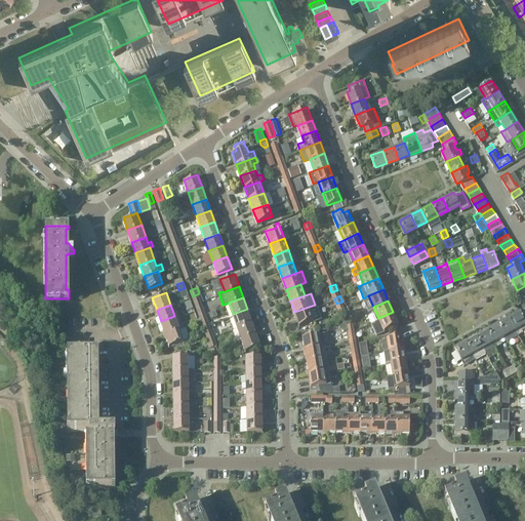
[(309,307),(294,312),(299,324),(314,319),(309,307)]
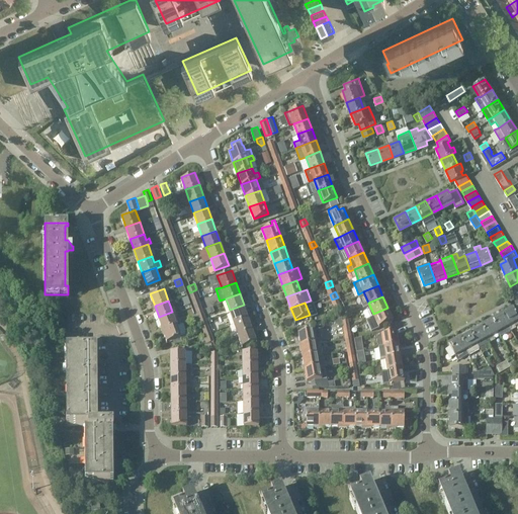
[(340,303),(334,306),(336,311),(342,309),(340,303)]
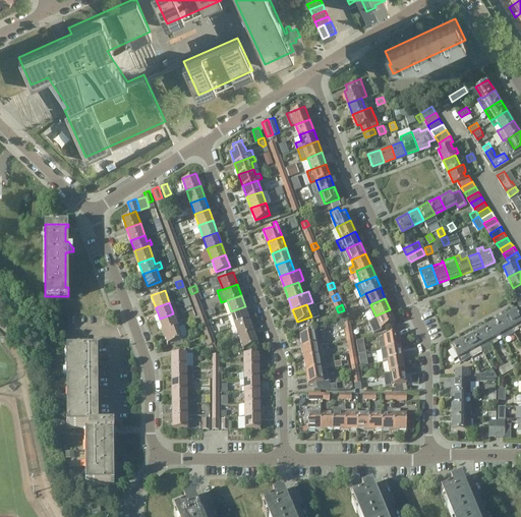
[(249,319),(245,306),(231,311),(235,324),(249,319)]
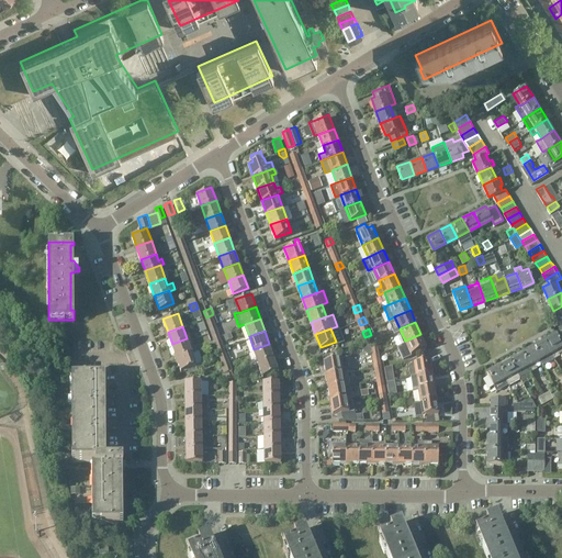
[(214,341),(222,338),(220,334),(218,332),(212,335),(214,341)]
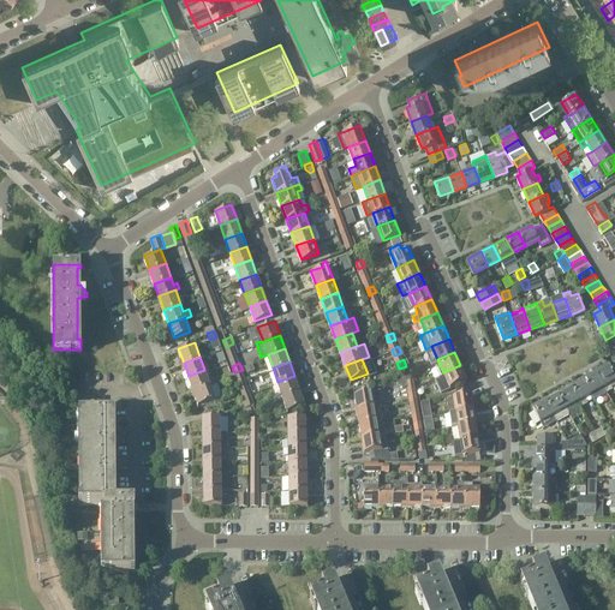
[(609,381),(614,377),(614,375),(609,363),(596,370),(607,389),(613,387),(609,381)]
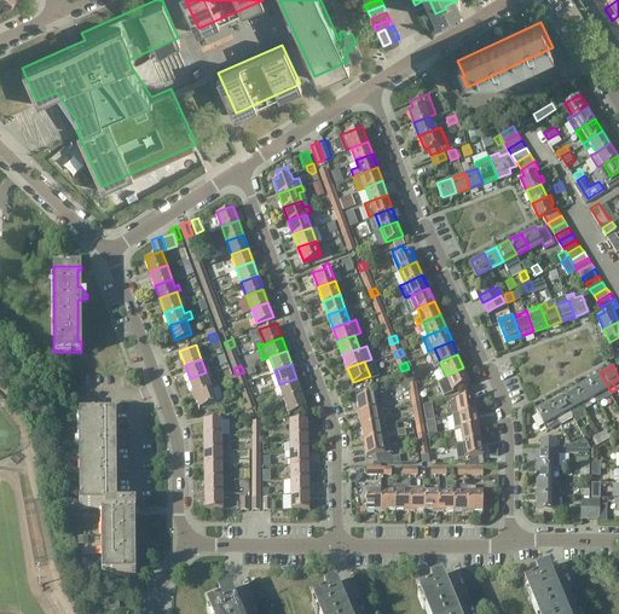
[(463,368),(446,375),(452,388),(470,381),(463,368)]
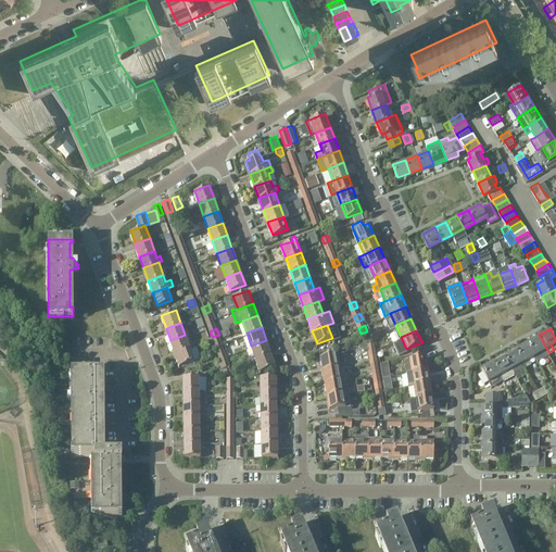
[(175,353),(194,346),(192,340),(187,341),(185,335),(171,340),(175,353)]
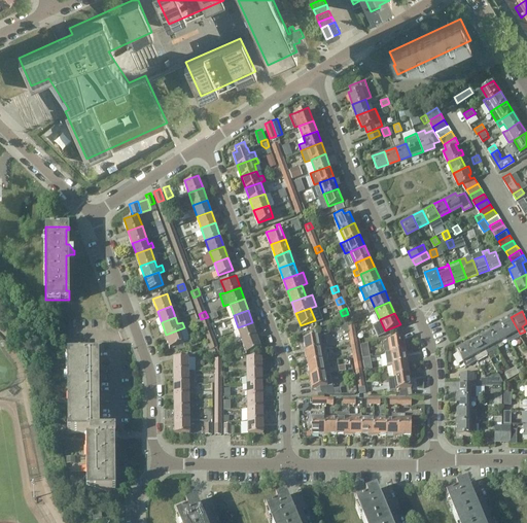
[(520,334),(511,317),(500,323),(506,336),(508,340),(520,334)]
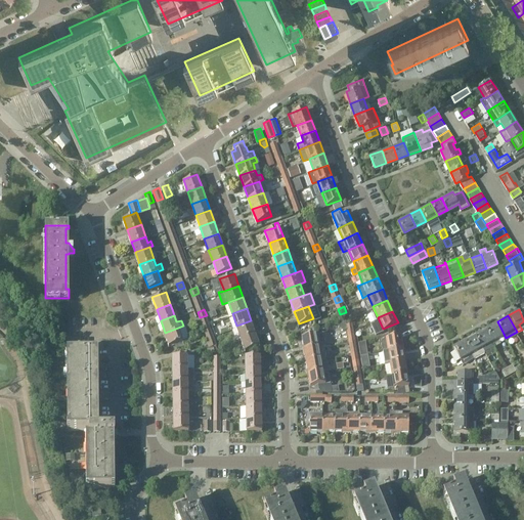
[(345,318),(338,319),(338,323),(343,328),(347,327),(346,321),(345,318)]
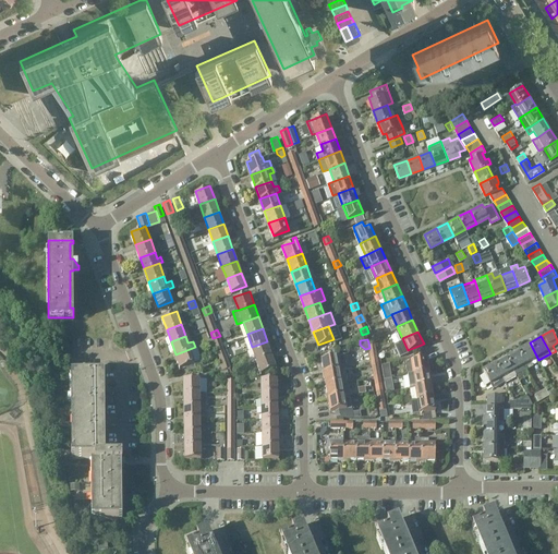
[(267,341),(252,347),(256,359),(271,353),(267,341)]
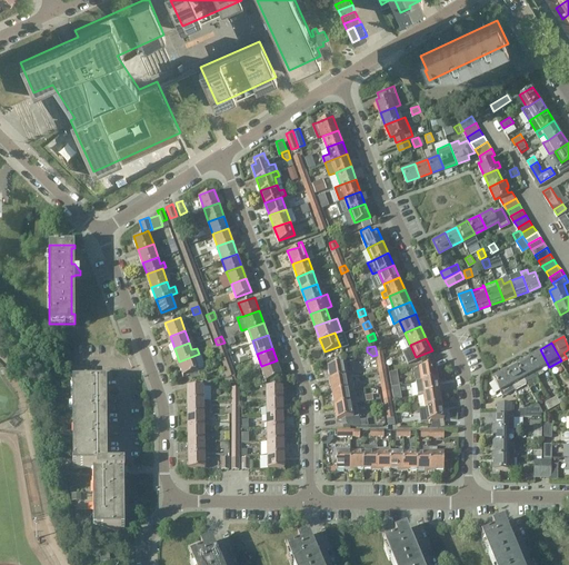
[(528,356),(538,374),(543,370),(541,366),(547,363),(540,349),(528,356)]
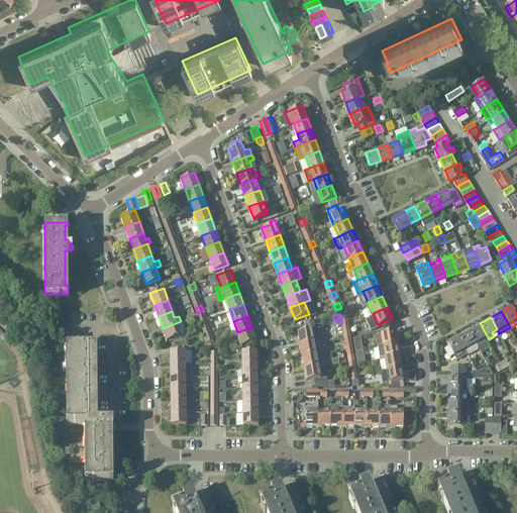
[(181,321),(163,328),(167,339),(180,334),(178,329),(185,326),(183,320),(181,321)]
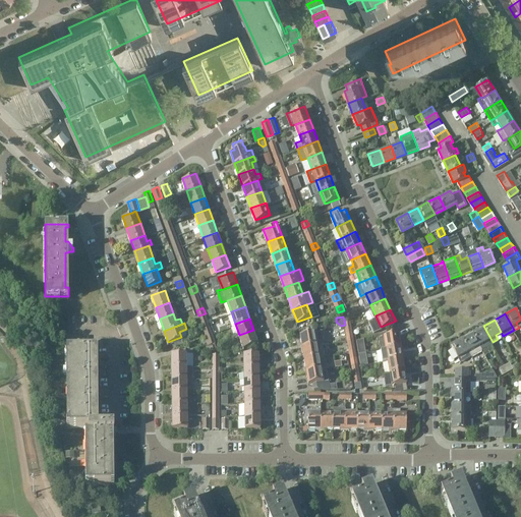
[(482,348),(493,342),(483,326),(473,331),(479,343),(482,348)]
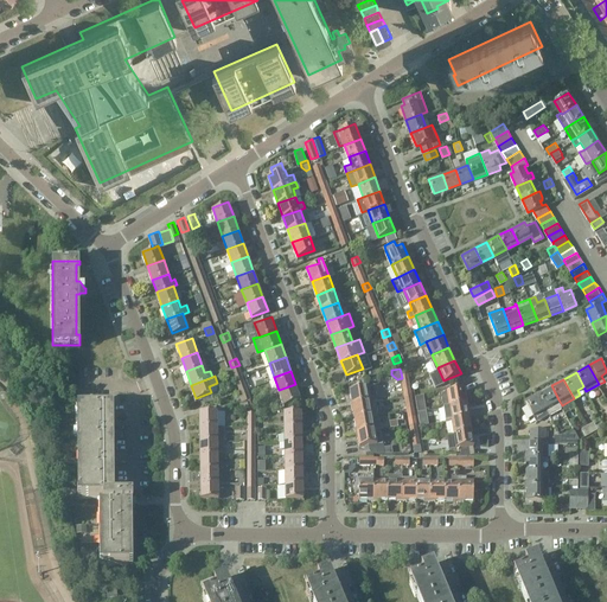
[(350,388),(352,402),(376,398),(377,398),(375,383),(366,384),(350,388)]
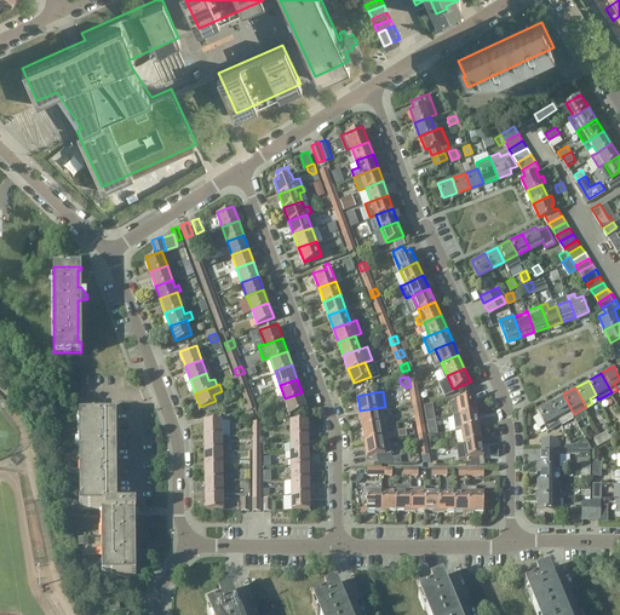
[(306,407),(302,392),(285,398),(290,413),(306,407)]
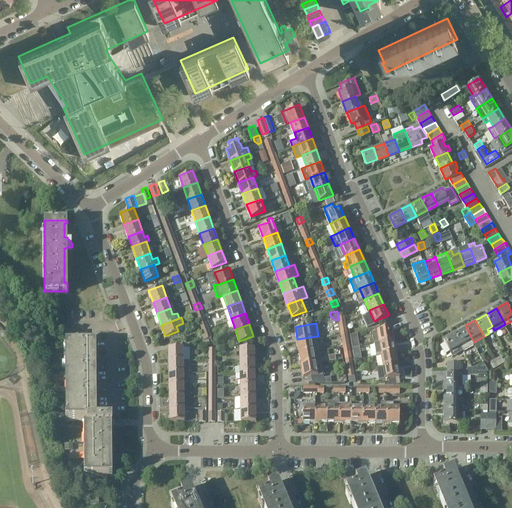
[(454,331),(461,343),(471,337),(465,325),(454,331)]
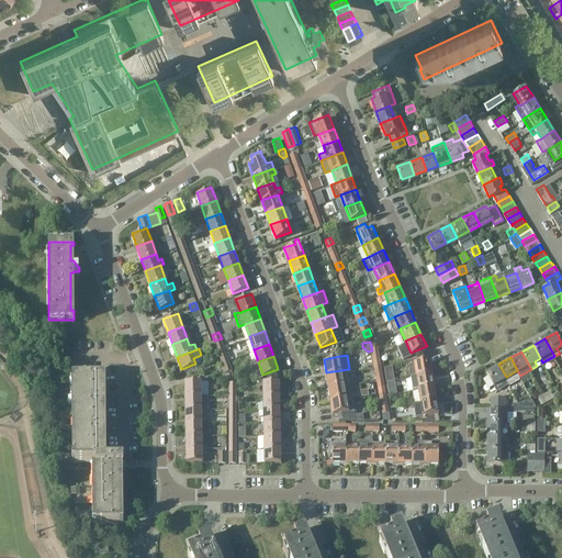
[(411,375),(415,374),(433,371),(430,358),(412,361),(409,364),(411,375)]
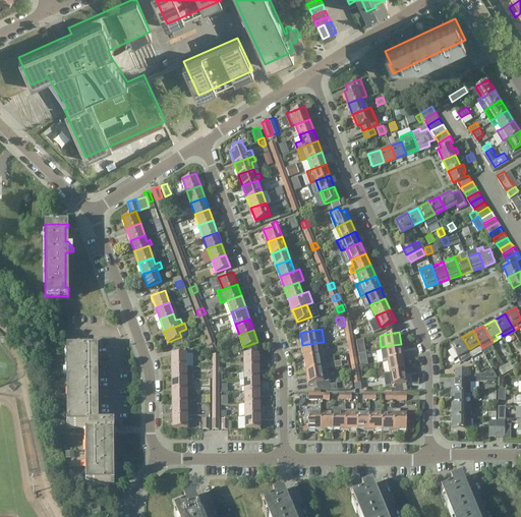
[(358,351),(365,350),(363,336),(356,338),(358,351)]
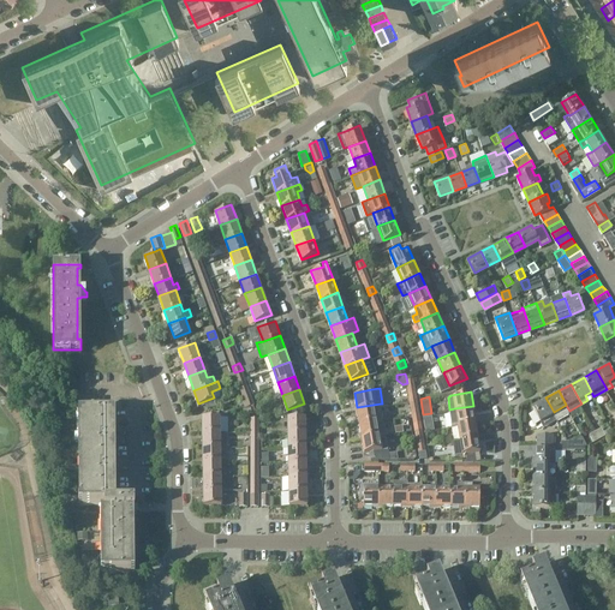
[(556,417),(554,412),(545,398),(533,405),(543,424),(556,417)]
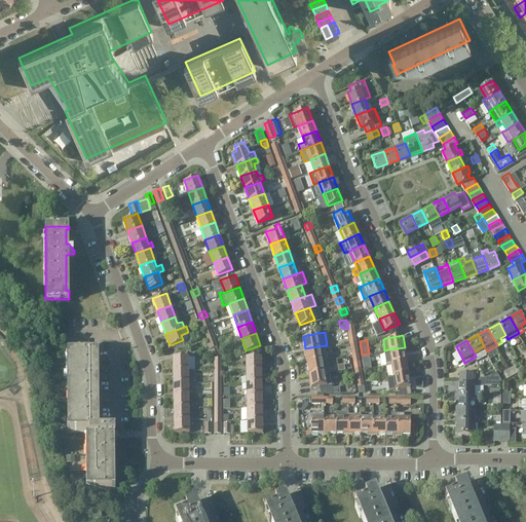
[(192,352),(199,351),(211,349),(210,343),(198,345),(191,346),(192,352)]
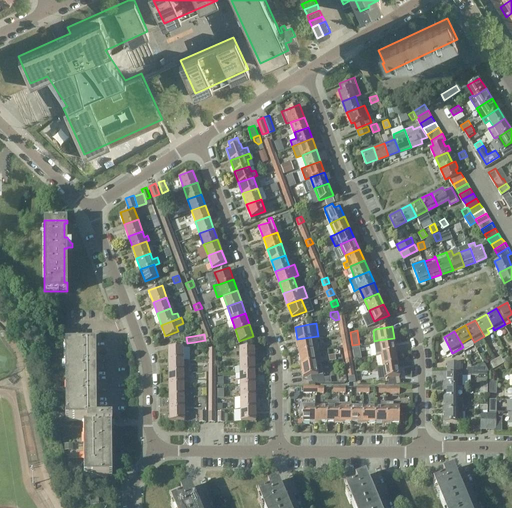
[(299,351),(314,349),(319,348),(317,336),(297,339),(299,351)]
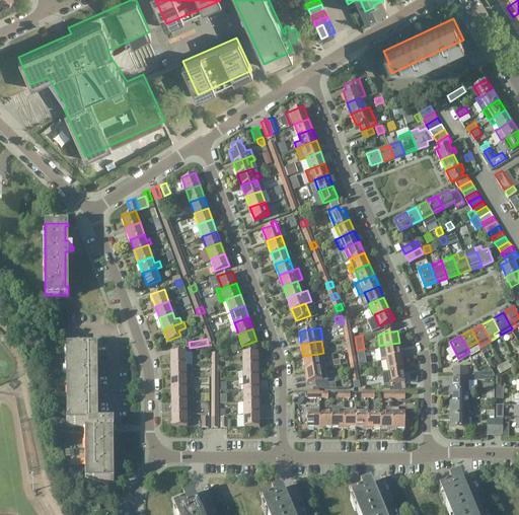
[(401,355),(399,343),(383,345),(379,346),(380,346),(382,358),(385,358),(401,355)]
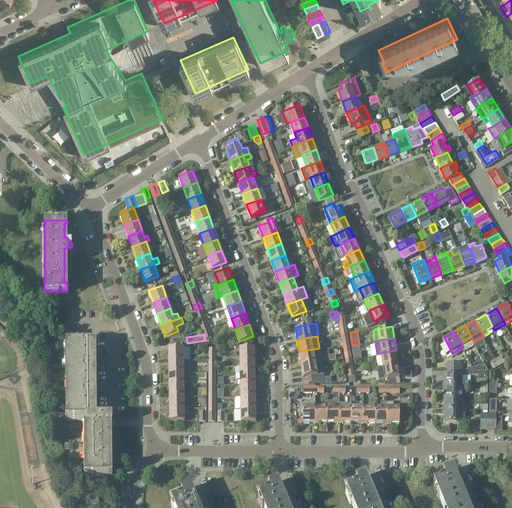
[(97,416),(96,340),(65,341),(66,417),(87,417),(87,423),(84,423),(84,474),(112,474),(112,423),(112,420),(112,416),(97,416)]
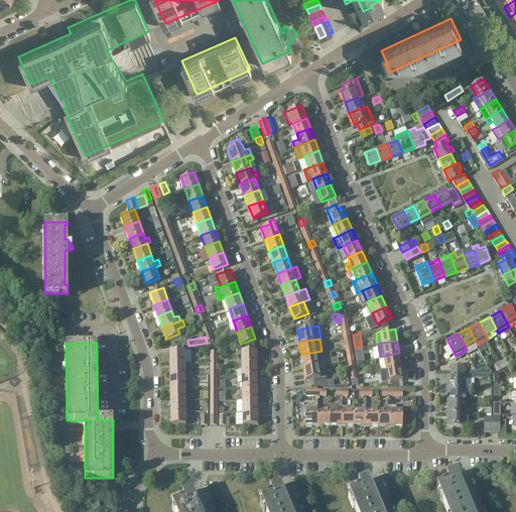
[(170,361),(185,361),(185,348),(170,348),(170,361)]
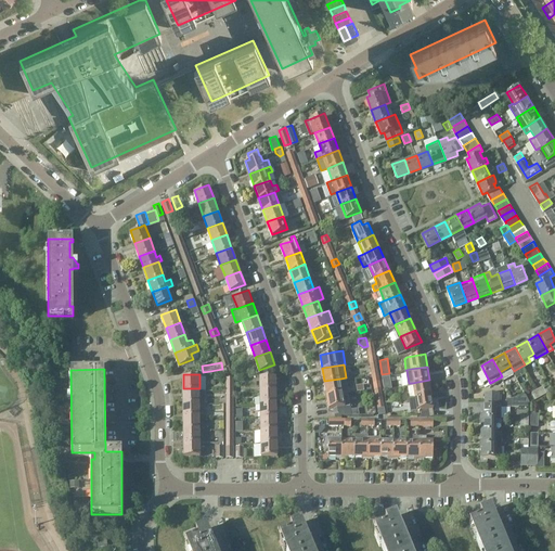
[(260,388),(276,388),(276,374),(260,375),(260,388)]
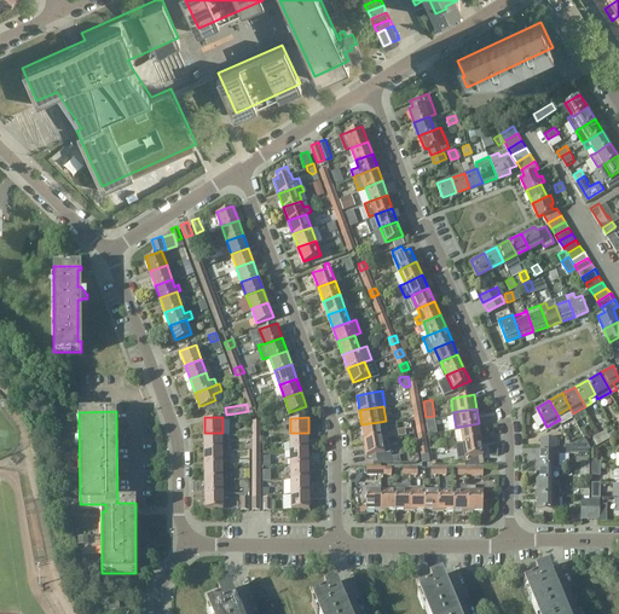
[(380,422),(362,424),(364,439),(382,435),(380,422)]
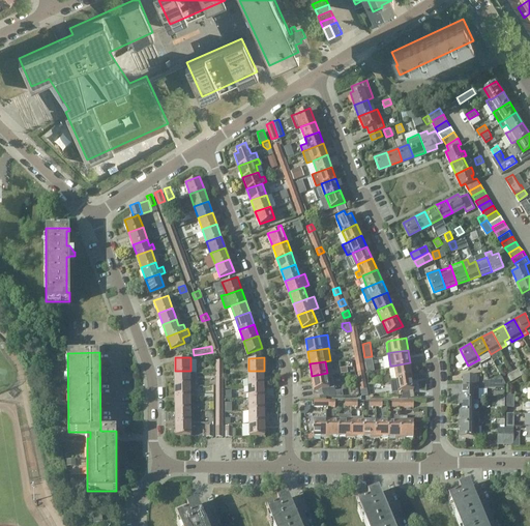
[(396,377),(412,375),(410,362),(393,366),(396,377)]
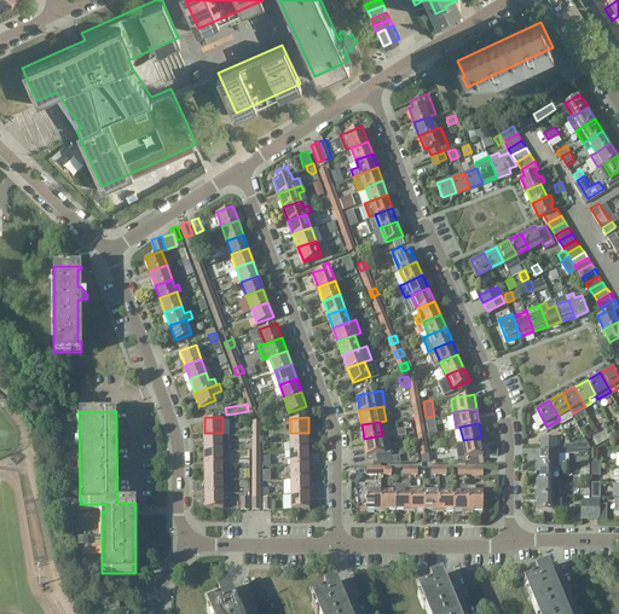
[(599,432),(603,439),(615,433),(613,428),(607,432),(605,428),(599,432)]
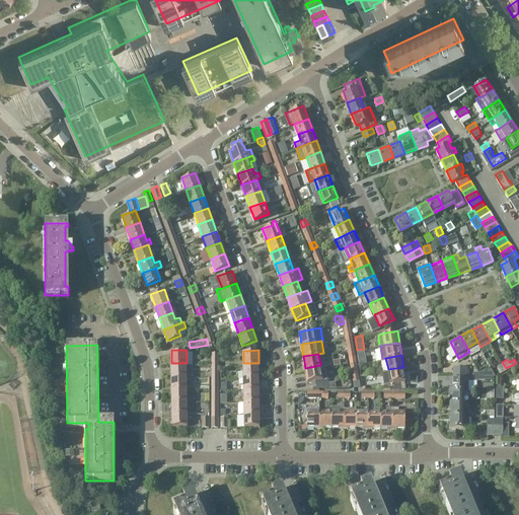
[(501,371),(506,368),(502,362),(497,364),(501,371)]
